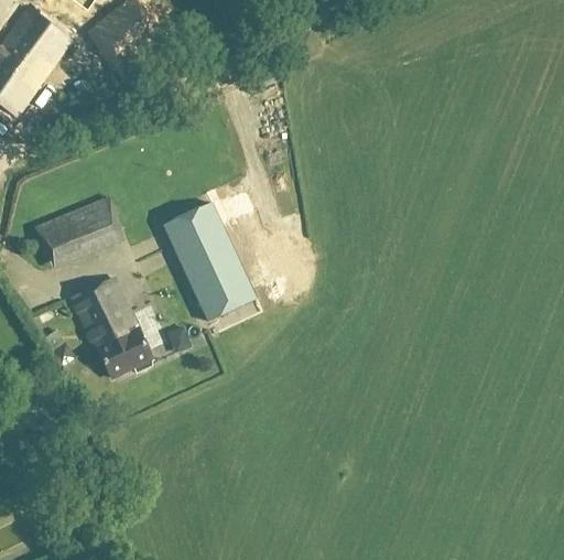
[(0,0),(0,17),(7,8),(4,7),(10,0),(0,0)]
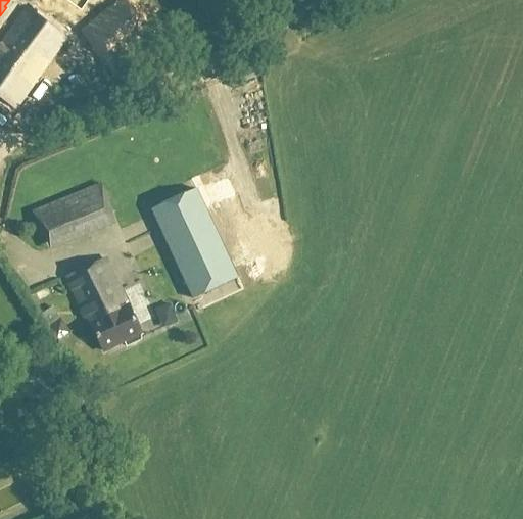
[(161,35),(132,0),(117,0),(82,30),(116,72),(161,35)]
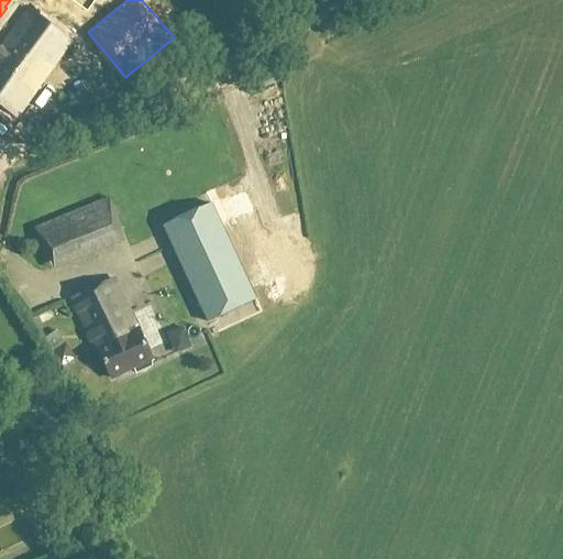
[(0,102),(15,113),(69,39),(29,8),(0,46),(0,102)]
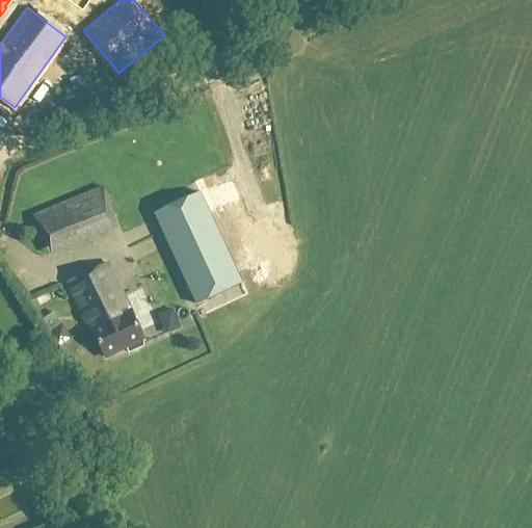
[(120,225),(113,211),(104,185),(33,213),(49,253),(120,225)]
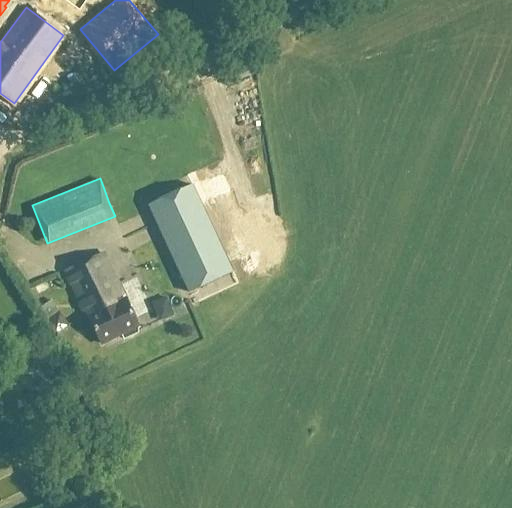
[(148,203),(188,290),(232,270),(192,183),(148,203)]
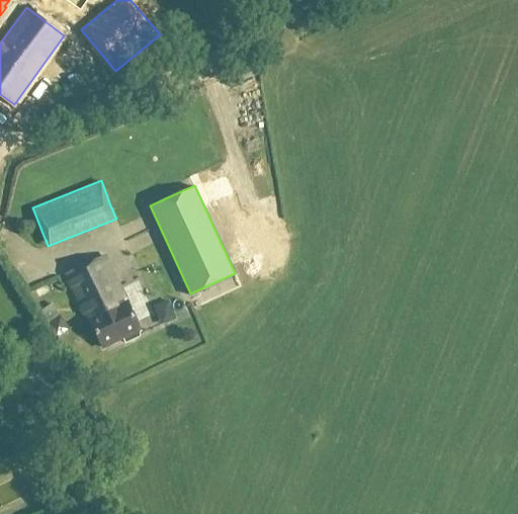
[(124,295),(122,290),(104,254),(66,273),(88,319),(90,318),(104,345),(125,335),(127,340),(141,333),(141,327),(142,327),(127,298),(125,300),(123,296),(124,295)]
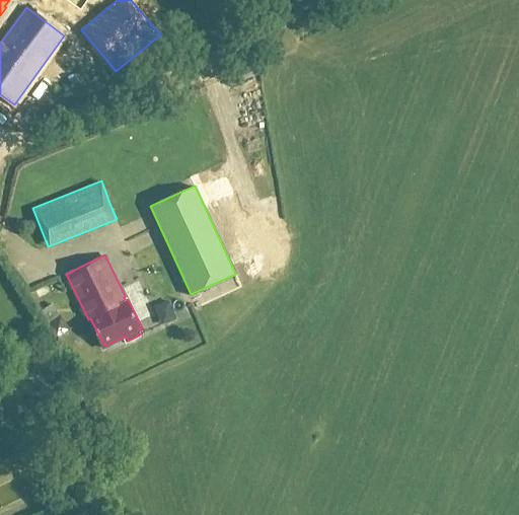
[(60,316),(47,325),(55,339),(69,329),(60,316)]
